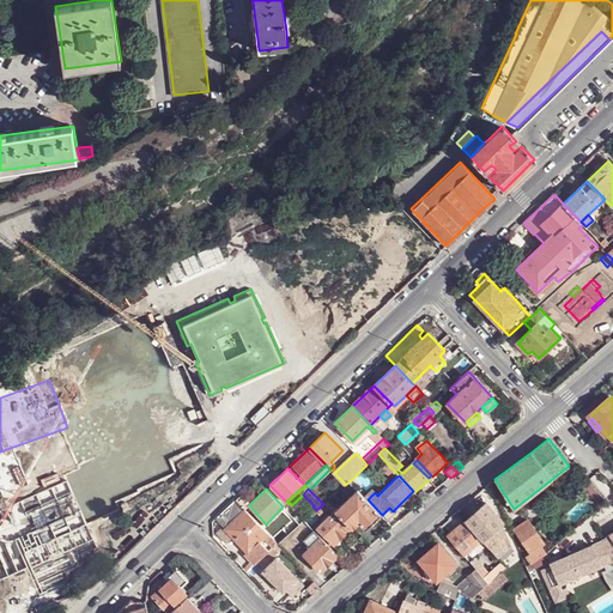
[(358,490),(335,510),(352,527),(359,521),(365,527),(381,514),(368,499),(358,490)]
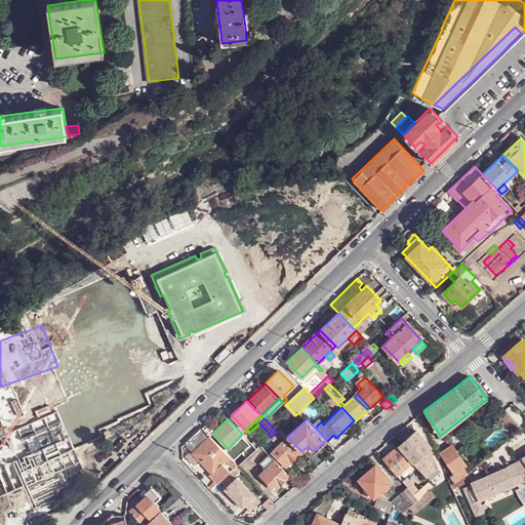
[(185,444),(193,452),(209,436),(202,428),(185,444)]
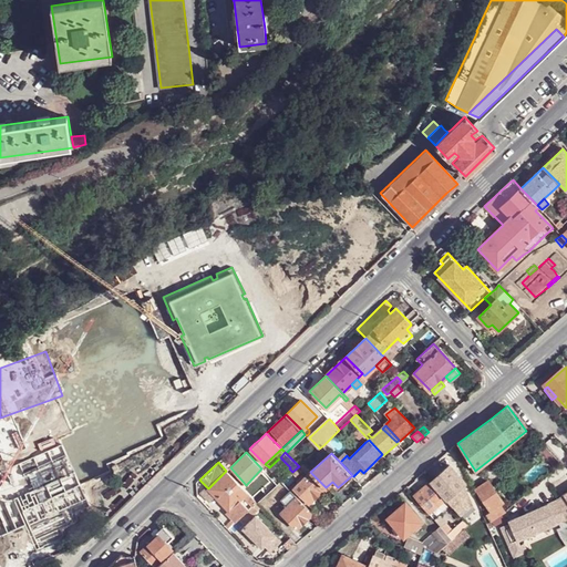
[(302,463),(299,466),(292,472),(300,481),(292,487),(308,504),(326,487),(310,472),(302,463)]
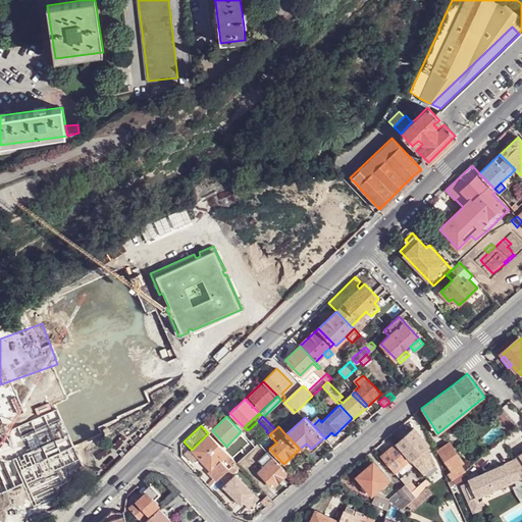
[(414,428),(397,442),(411,459),(419,469),(424,474),(435,465),(426,446),(424,442),(425,441),(414,428)]
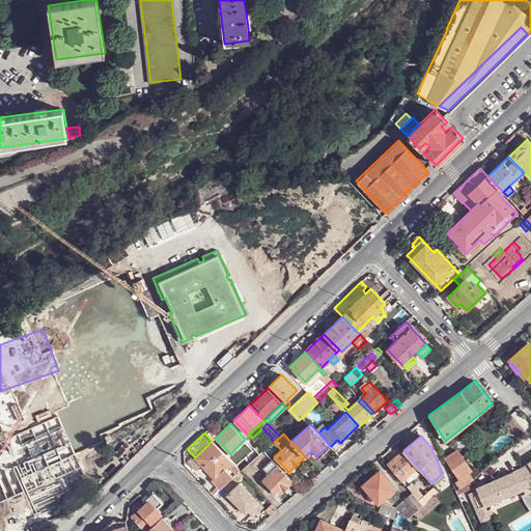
[(255,440),(251,444),(258,451),(260,454),(264,450),(266,449),(255,440)]
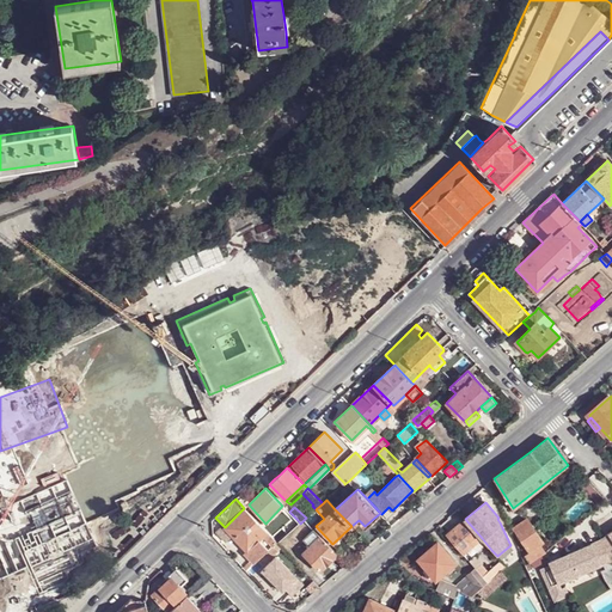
[(249,556),(255,563),(269,549),(259,539),(264,536),(274,545),(277,542),(244,508),(225,527),(233,536),(250,554),(249,556)]
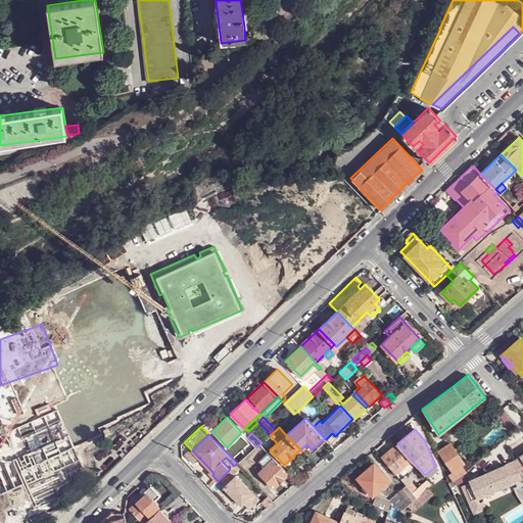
[(254,444),(247,437),(244,440),(251,447),(254,444)]
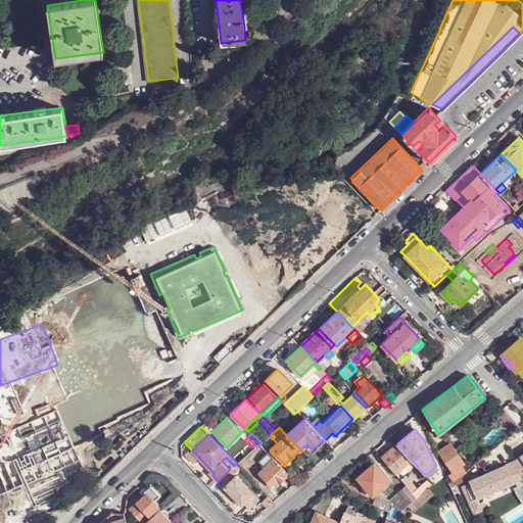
[(187,463),(190,466),(199,458),(192,450),(184,442),(181,445),(182,453),(189,461),(187,463)]
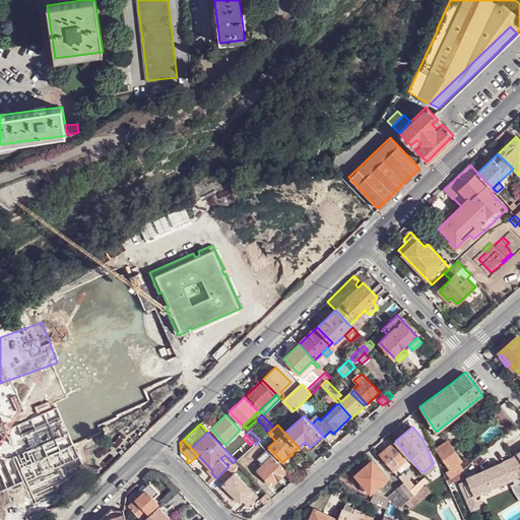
[(395,441),(380,454),(393,470),(409,457),(395,441)]
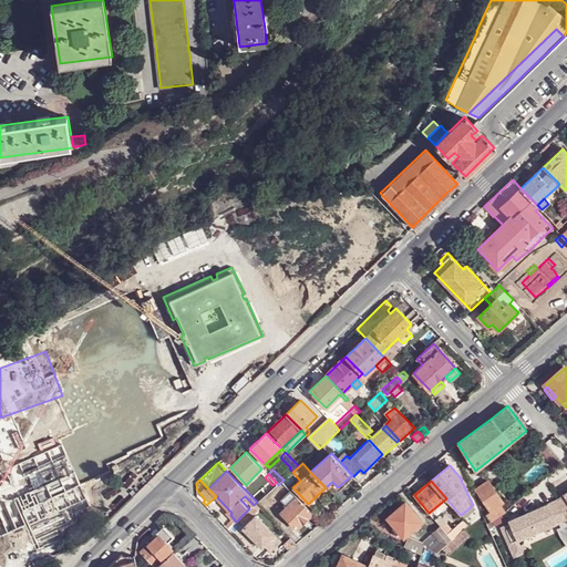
[(487,481),(475,490),(490,512),(491,513),(501,505),(504,504),(487,481)]
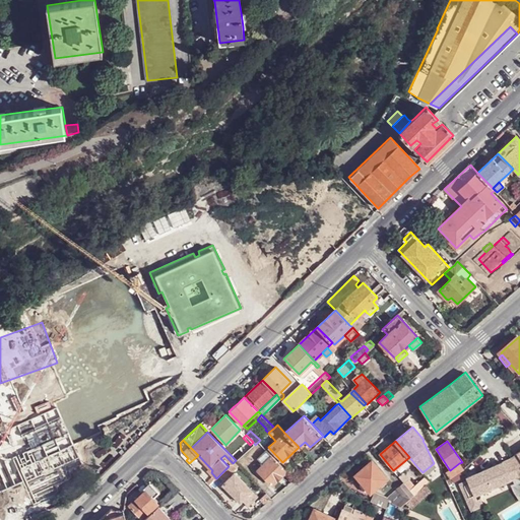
[(94,442),(0,475),(0,507),(82,477),(77,463),(100,455),(94,442)]
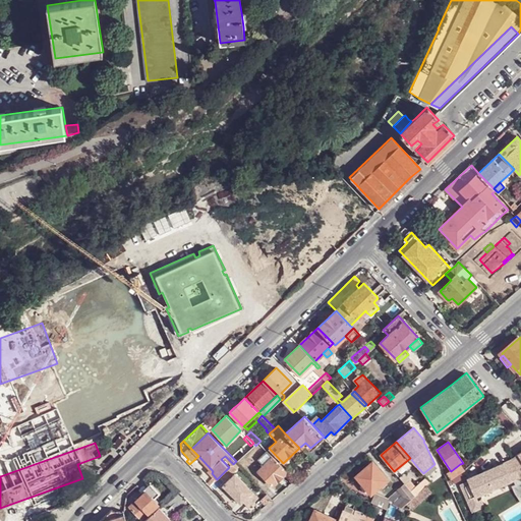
[(520,479),(520,453),(512,459),(512,460),(520,479)]
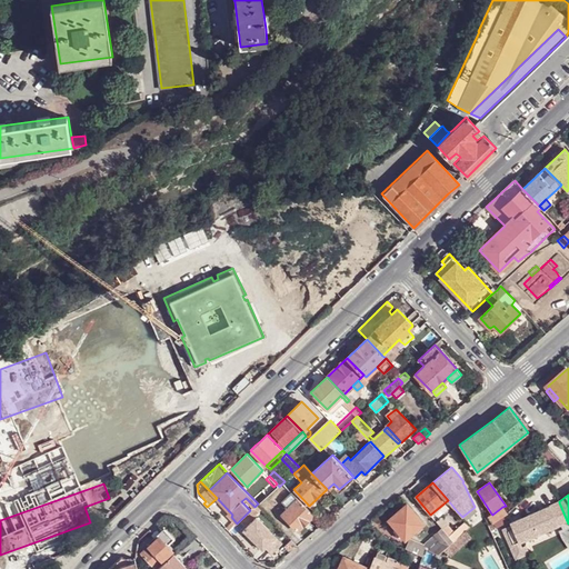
[(241,501),(250,510),(255,507),(246,498),(241,501)]
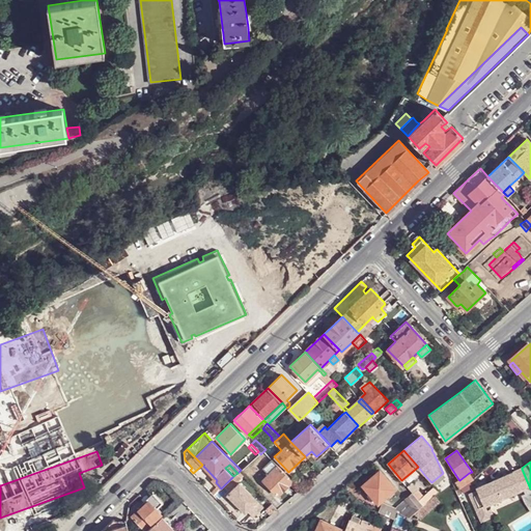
[(292,480),(279,466),(270,475),(263,480),(278,495),(283,490),(287,485),(292,480)]
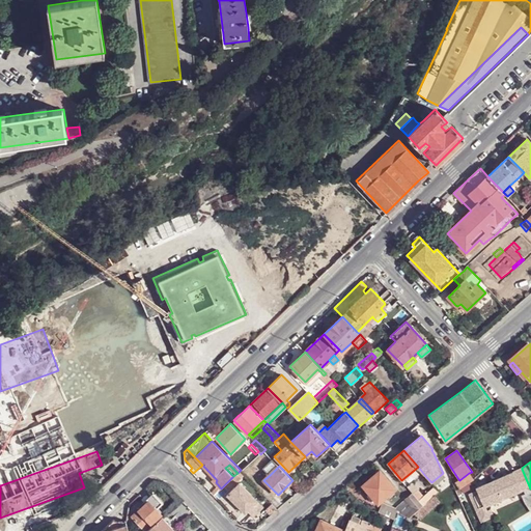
[(530,488),(522,469),(476,491),(477,494),(470,497),(482,524),(495,519),(491,511),(487,513),(485,508),(524,490),(527,496),(523,498),(526,503),(530,510),(530,488)]
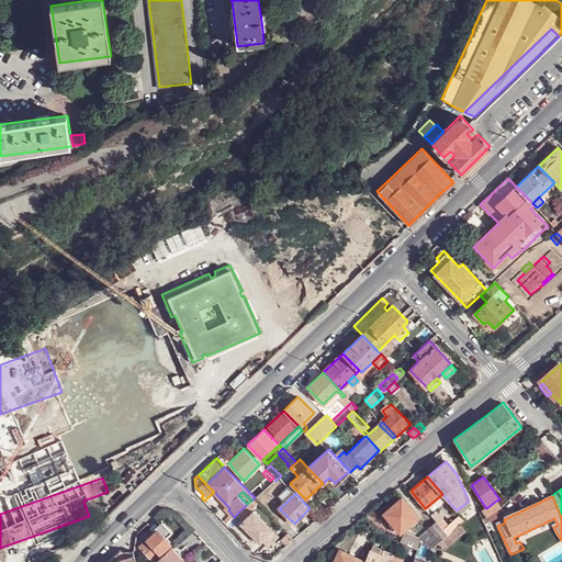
[(384,514),(401,532),(418,517),(403,497),(384,514)]
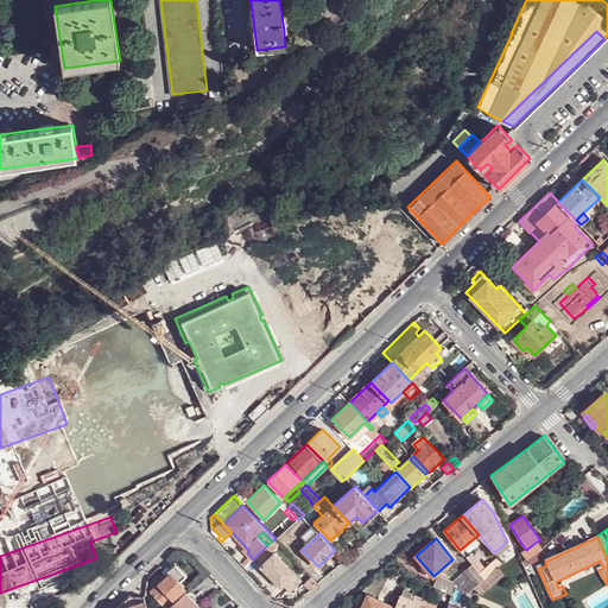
[(525,549),(521,552),(526,559),(542,549),(537,542),(526,550),(525,549)]
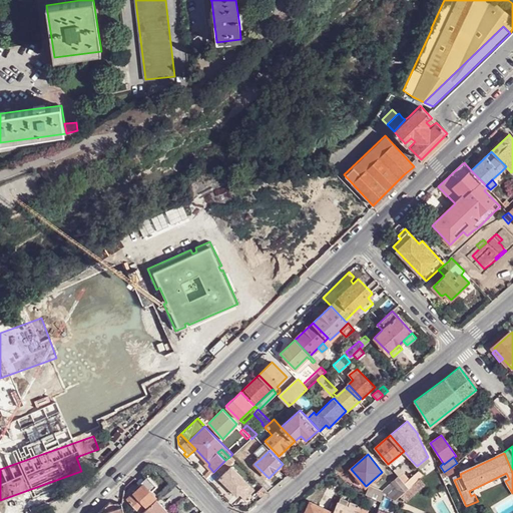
[(231,466),(220,478),(237,495),(238,494),(244,499),(254,490),(231,466)]
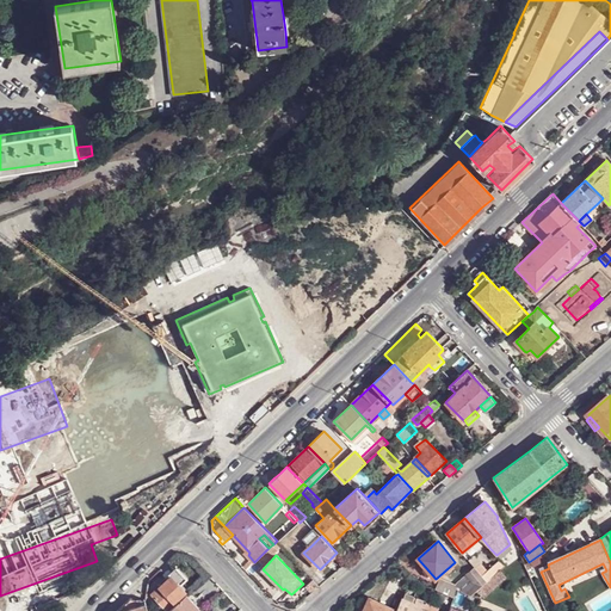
[(480,563),(475,568),(482,576),(488,572),(480,563)]
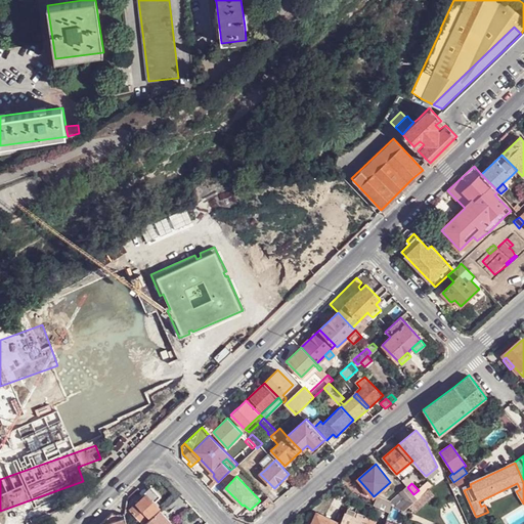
[(142,522),(144,523),(149,520),(147,517),(159,507),(155,501),(161,495),(153,487),(129,510),(142,523),(142,522)]
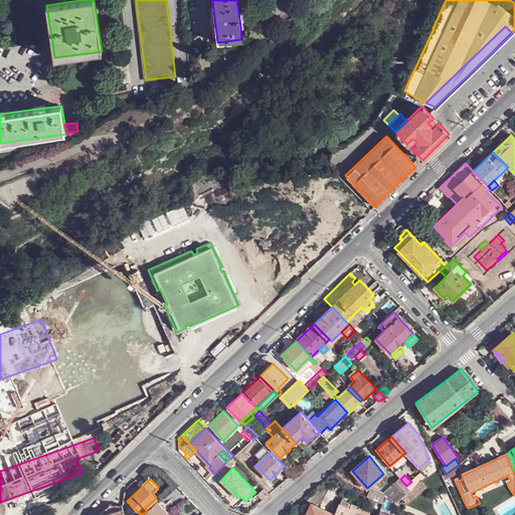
[(400,479),(381,494),(386,496),(386,497),(397,502),(408,492),(410,491),(406,486),(400,479)]
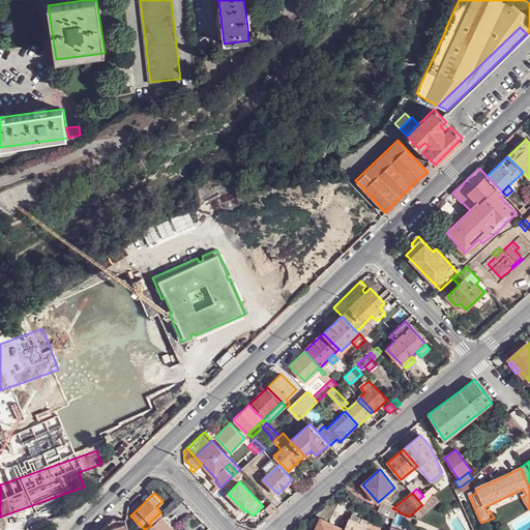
[(422,505),(420,506),(425,512),(439,501),(434,494),(422,505)]
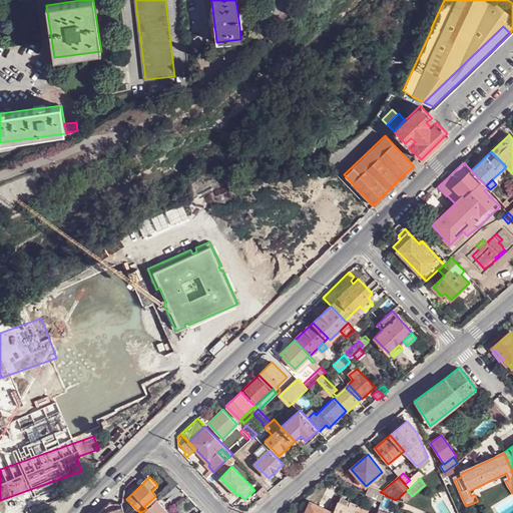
[(369,488),(367,495),(382,502),(385,495),(385,494),(380,492),(369,488)]
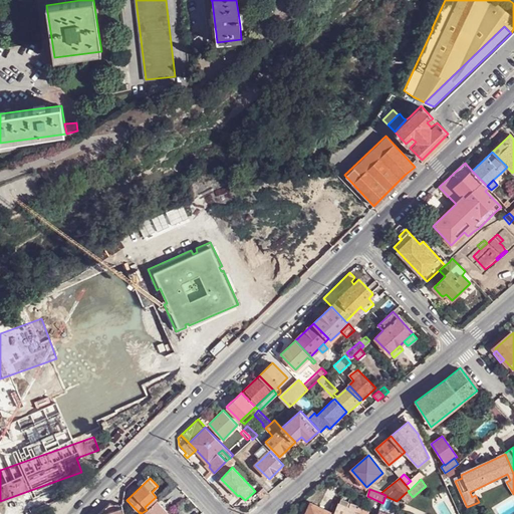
[(170,513),(157,500),(147,510),(142,513),(170,513)]
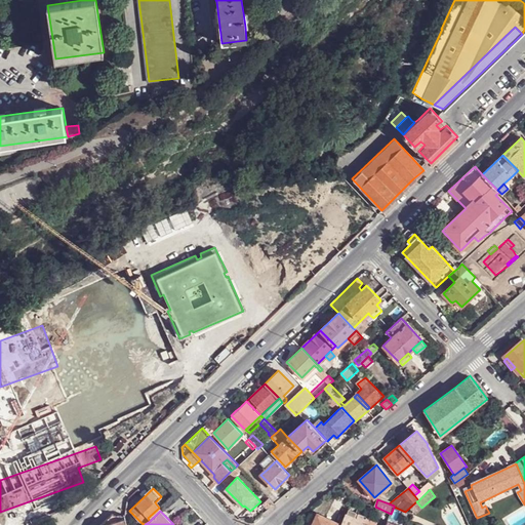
[(347,514),(341,524),(363,524),(365,522),(364,522),(365,517),(358,514),(357,518),(355,518),(356,514),(349,511),(348,515),(347,514)]
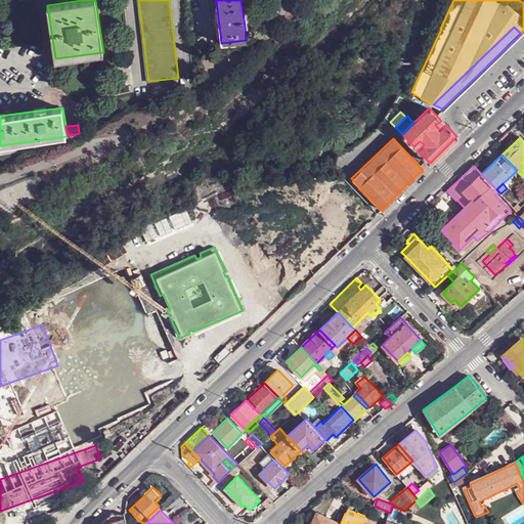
[(126,523),(125,514),(112,513),(99,523),(126,523)]
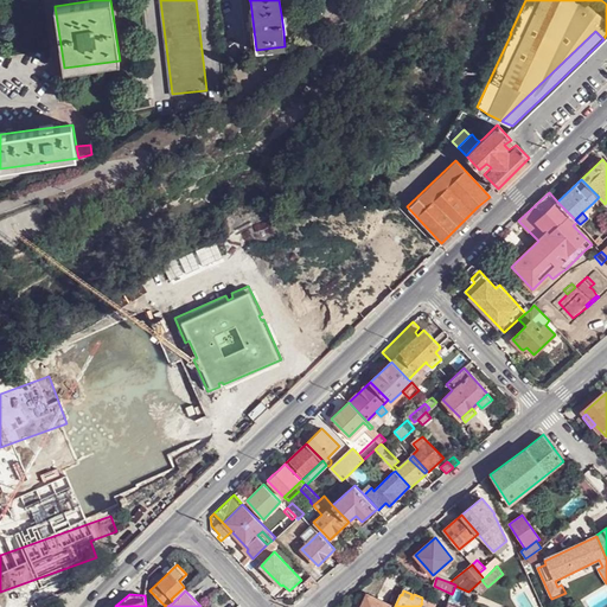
[(368,594),(360,606),(389,606),(390,605),(368,594)]
